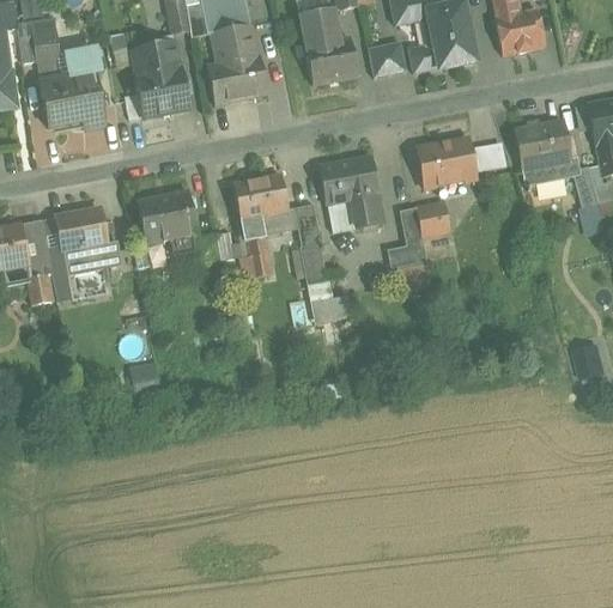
[(14,0),(0,2),(0,107),(14,105),(10,73),(8,73),(1,29),(18,26),(14,0)]
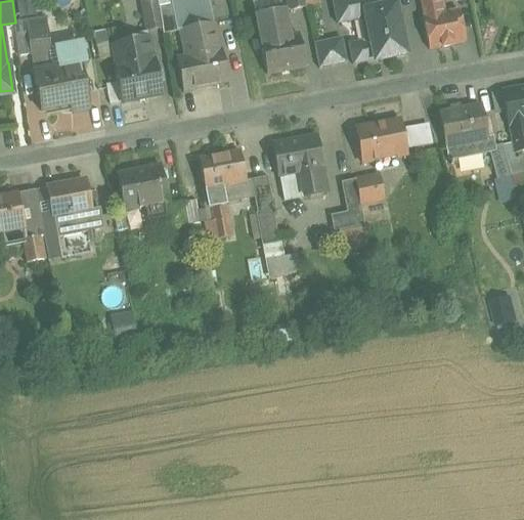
[(145,0),(139,1),(143,30),(162,27),(158,5),(157,0),(145,0)]
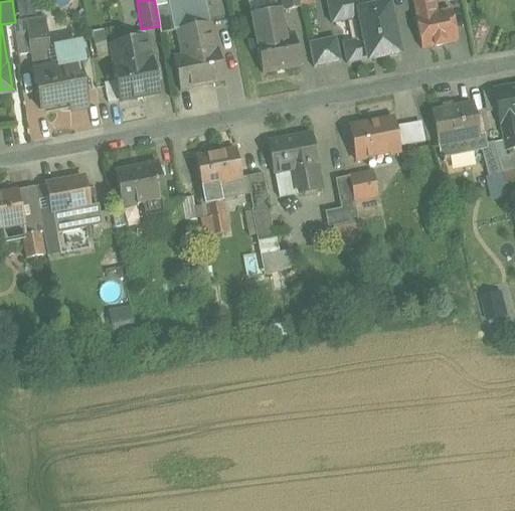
[(180,0),(155,5),(159,26),(160,31),(177,28),(177,27),(208,21),(204,0),(180,0)]
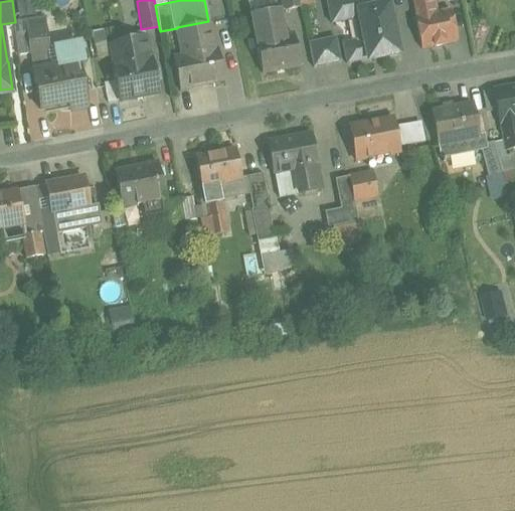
[(328,0),(332,21),(351,17),(356,39),(343,41),(347,60),(369,56),(369,57),(371,57),(371,56),(396,51),(396,53),(398,52),(391,15),(389,16),(386,0),(328,0)]
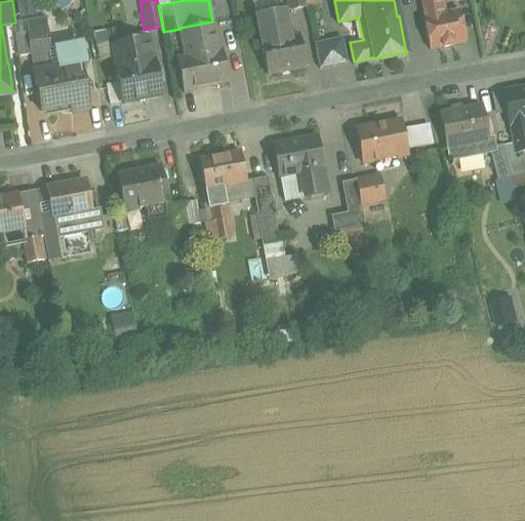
[(421,0),(425,14),(443,10),(441,0),(421,0)]
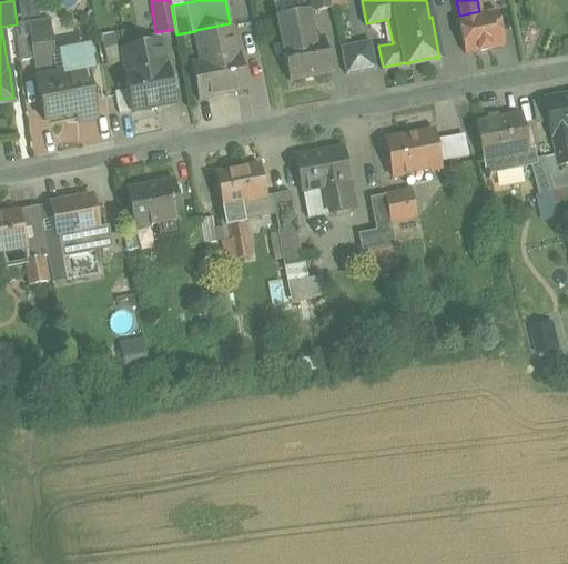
[(459,16),(458,16),(465,50),(478,48),(478,49),(490,47),(490,44),(504,42),(497,8),(479,11),(459,16)]
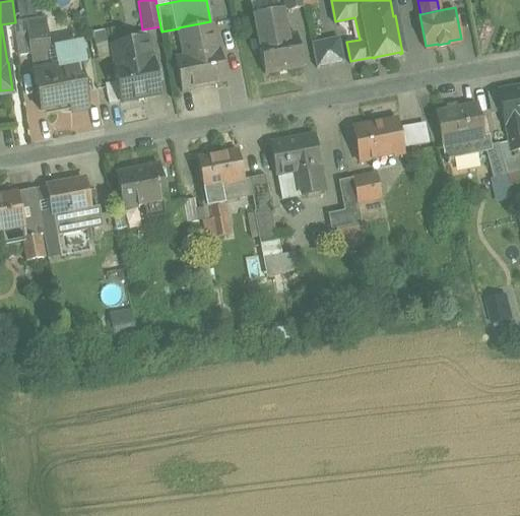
[(284,8),(253,13),(264,71),(303,64),(297,33),(288,34),(284,8)]
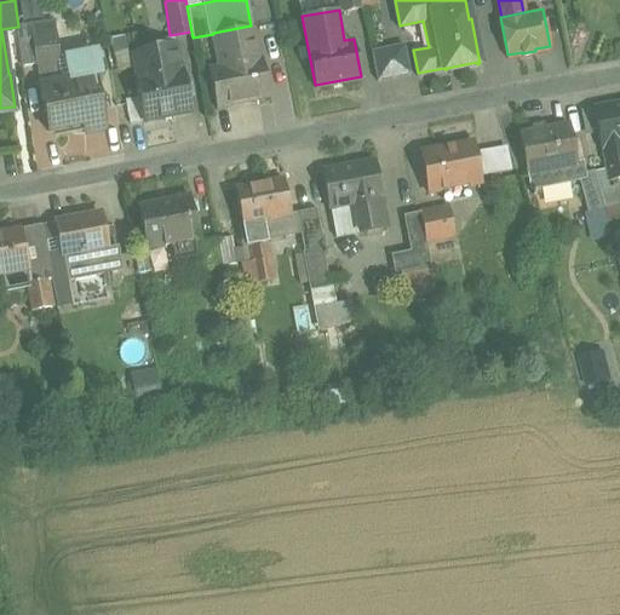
[(251,26),(213,33),(213,34),(223,84),(211,86),(214,105),(228,103),(228,102),(269,95),(260,58),(258,58),(251,26)]
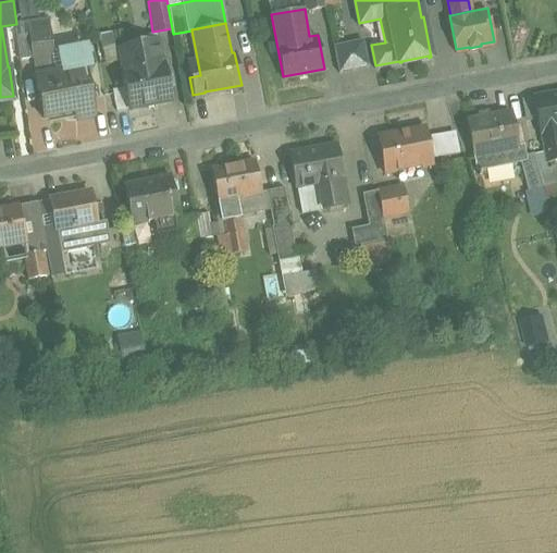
[(50,28),(17,33),(21,57),(53,52),(50,28)]
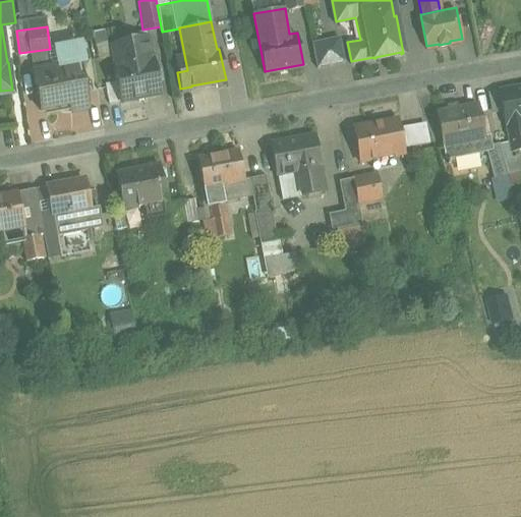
[(148,35),(110,41),(114,66),(113,66),(119,99),(160,92),(155,59),(152,59),(148,35)]
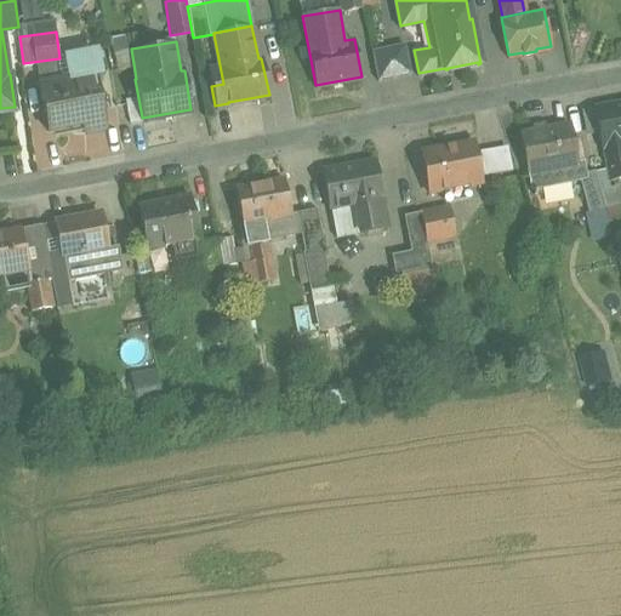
[(405,44),(374,50),(380,79),(411,73),(405,44)]
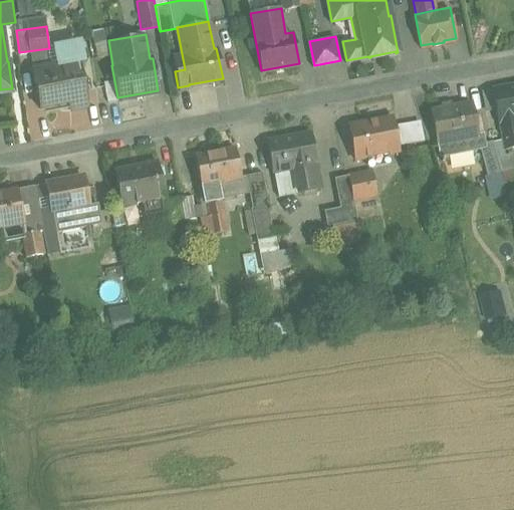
[(79,58),(33,68),(40,106),(68,100),(69,107),(88,103),(79,58)]
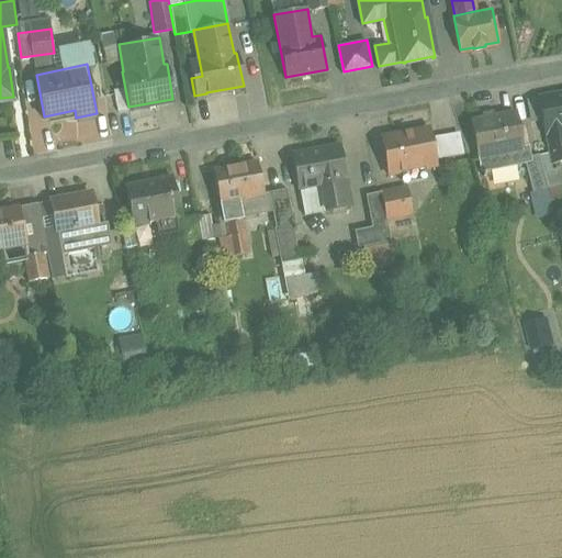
[(561,92),(537,98),(543,134),(546,133),(552,163),(561,160),(561,92)]
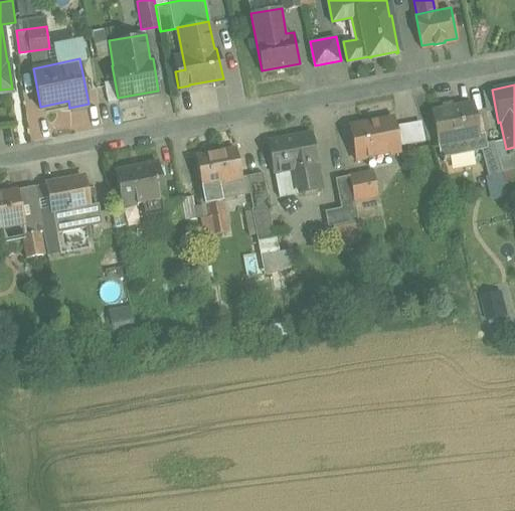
[(453,102),(443,104),(444,108),(433,111),(439,145),(441,145),(440,142),(478,136),(479,137),(480,137),(473,102),(454,106),(453,102)]
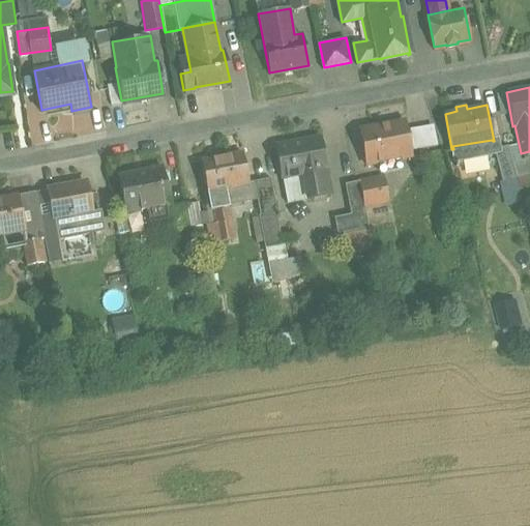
[(405,120),(361,128),(367,164),(380,162),(382,170),(402,166),(400,157),(412,155),(405,120)]
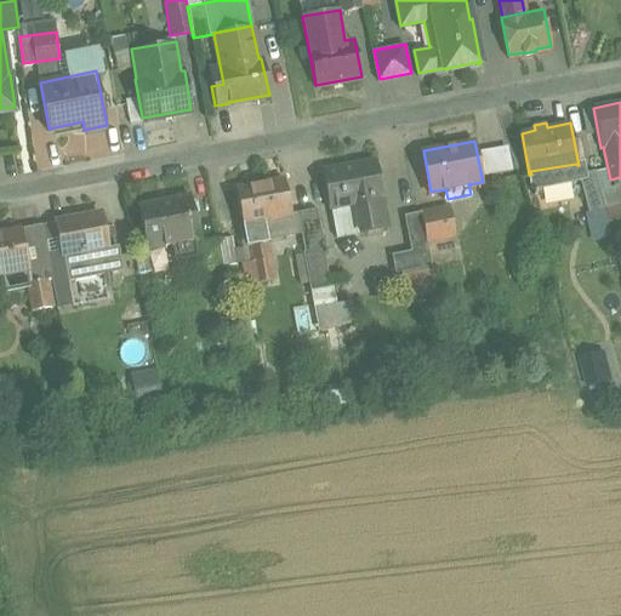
[(376,159),(325,167),(332,207),(357,204),(362,232),(387,227),(382,199),(385,198),(376,159)]
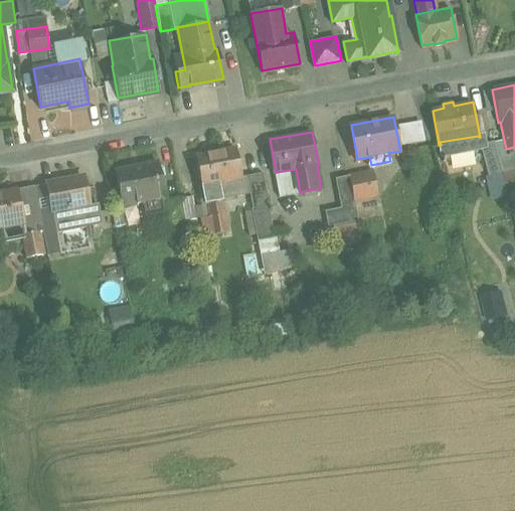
[(503,170),(495,141),(482,144),(489,174),(503,170)]
